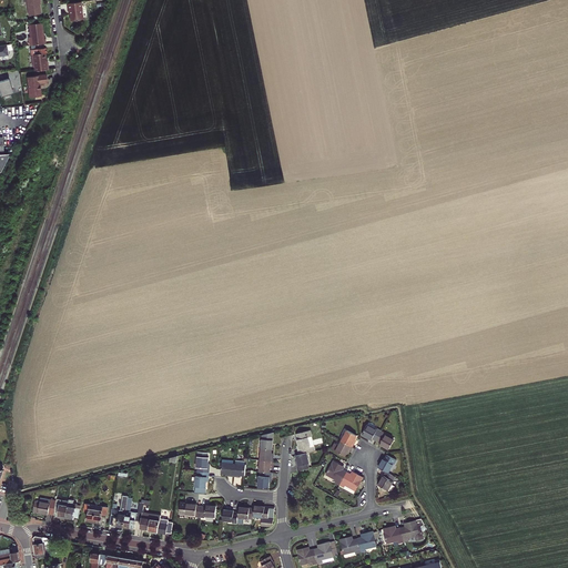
[(27,0),(29,16),(41,13),(40,6),(39,0),(27,0)]
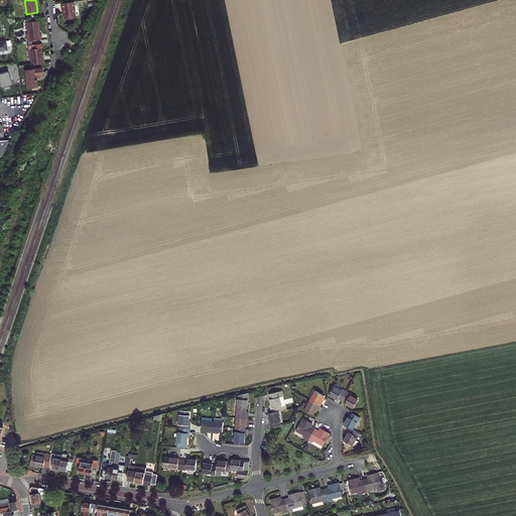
[(61,9),(63,9),(65,19),(76,17),(74,1),(61,3),(61,6),(61,9)]
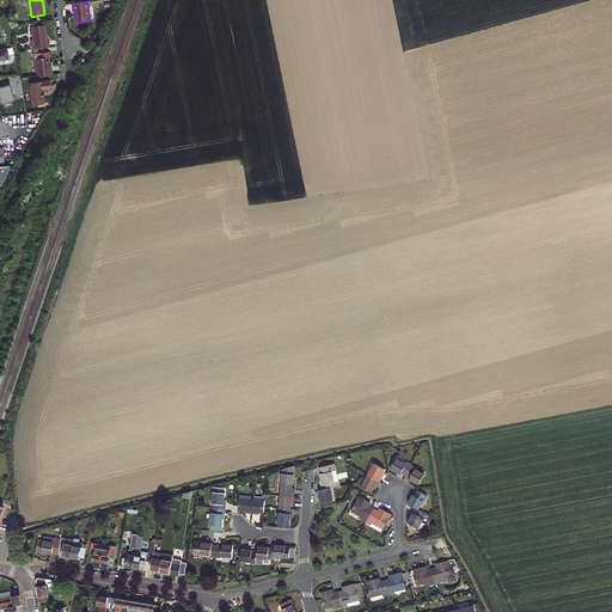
[(31,40),(32,49),(49,47),(49,42),(48,42),(47,34),(46,25),(31,26),(34,40),(31,40)]
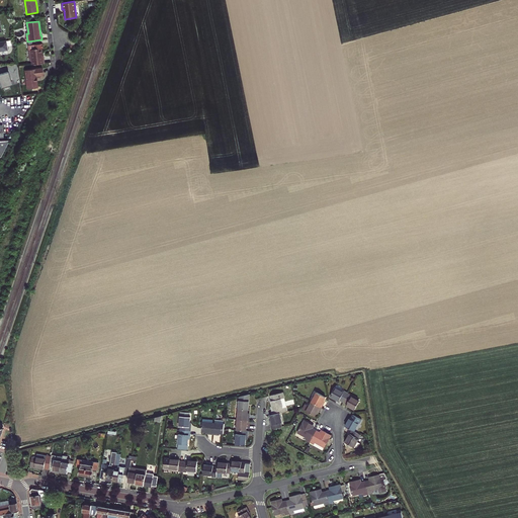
[(31,61),(31,65),(45,63),(44,56),(42,56),(41,52),(41,49),(29,50),(30,61),(31,61)]
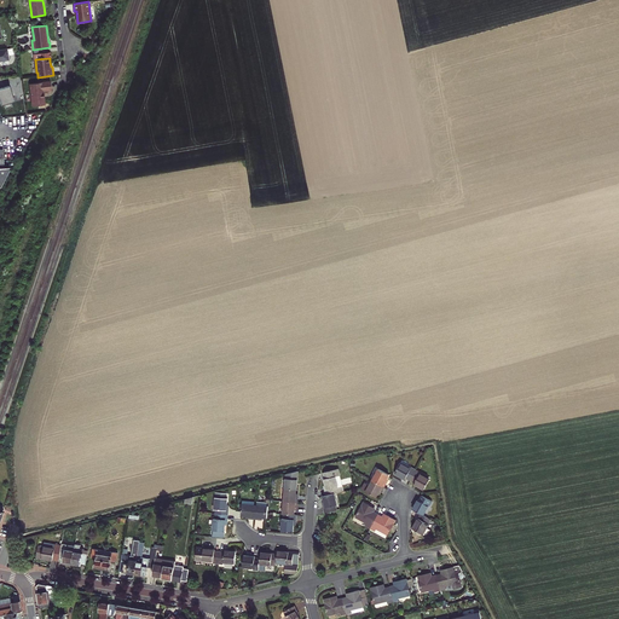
[(52,86),(51,81),(30,84),(33,106),(46,105),(44,91),(52,90),(52,86)]
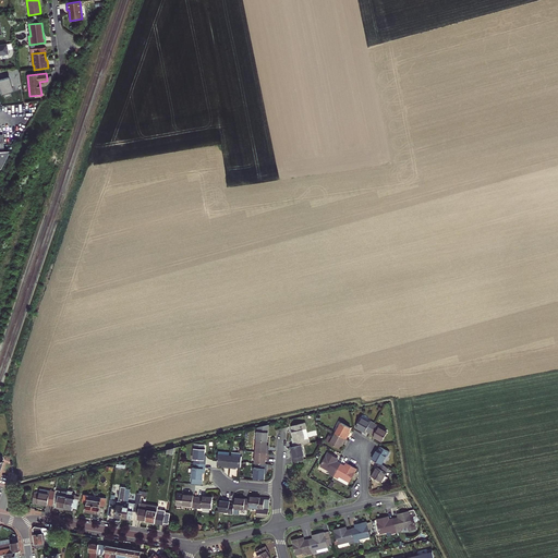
[(13,92),(9,77),(0,80),(0,88),(2,95),(4,95),(5,98),(10,96),(10,94),(13,92)]
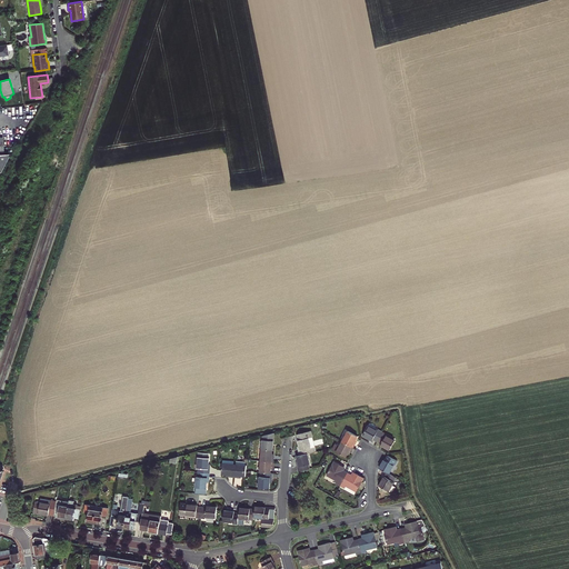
[(0,173),(10,153),(3,155),(3,153),(0,153),(0,173)]
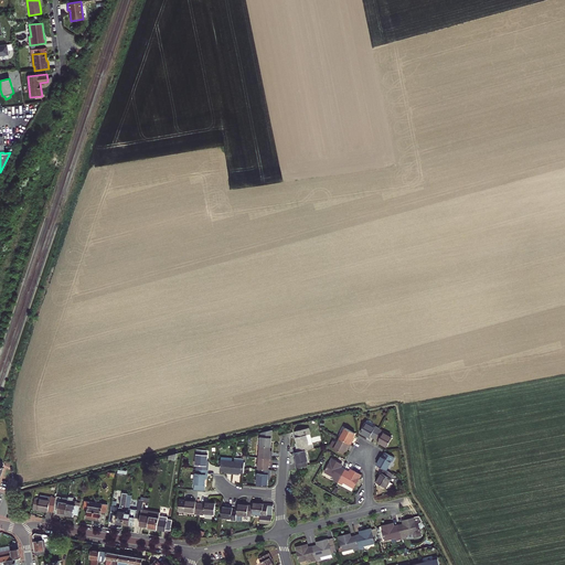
[(369,437),(370,437),(371,436),(374,438),(380,429),(375,427),(375,428),(365,423),(360,433),(369,437)]
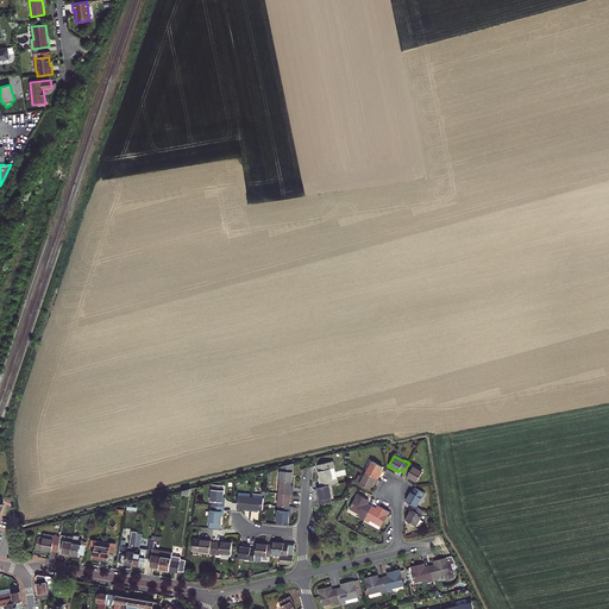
[(320,471),(319,471),(320,477),(321,482),(320,482),(321,488),(330,485),(339,483),(333,462),(319,465),(320,471)]
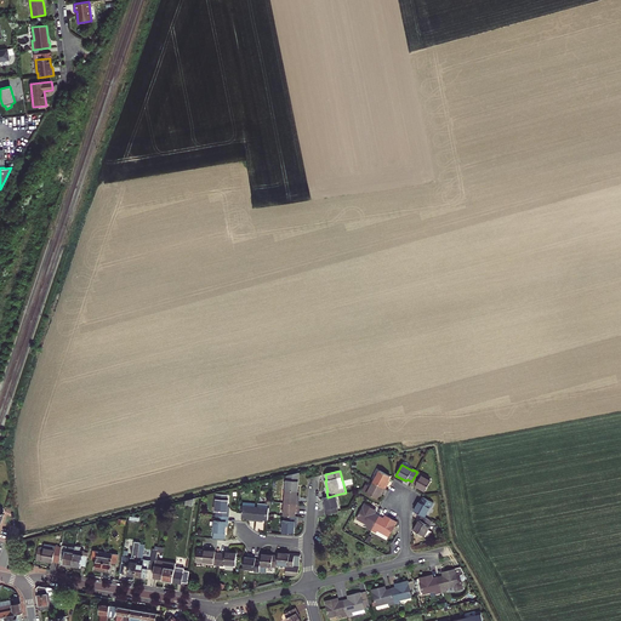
[(391,477),(380,471),(374,482),(386,489),(388,483),(387,482),(388,480),(391,477)]
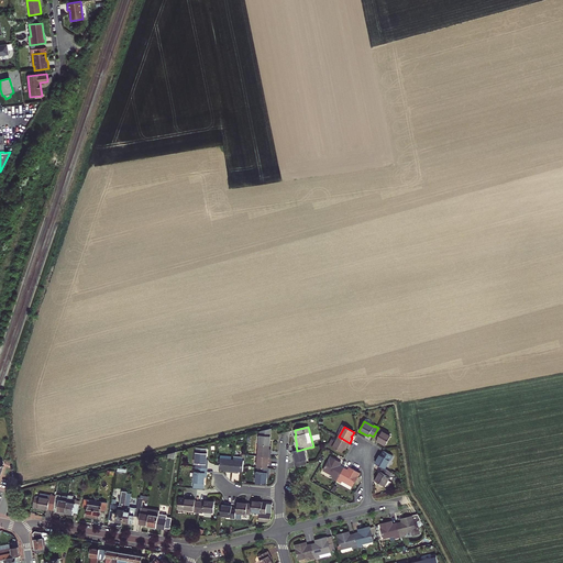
[(373,437),(377,439),(376,440),(377,441),(386,445),(390,435),(382,431),(382,430),(378,428),(373,437)]
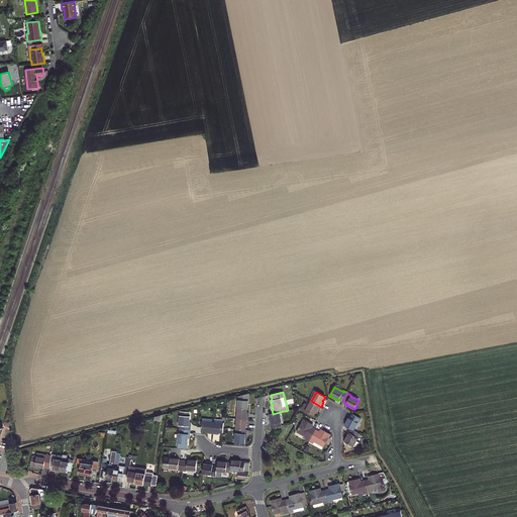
[(247,409),(249,394),(239,396),(238,408),(247,409)]
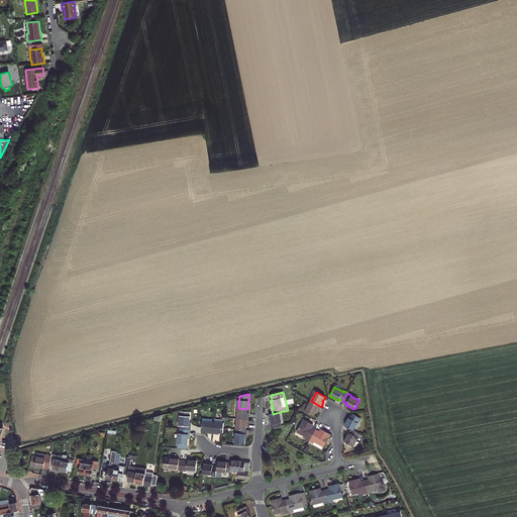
[(311,401),(309,405),(305,403),(302,409),(314,415),(316,412),(317,411),(318,411),(321,407),(311,401)]
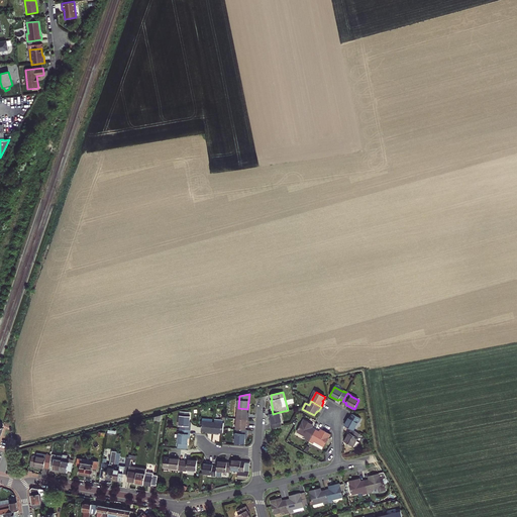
[(247,409),(238,408),(237,419),(248,420),(248,414),(247,414),(247,412),(247,409)]
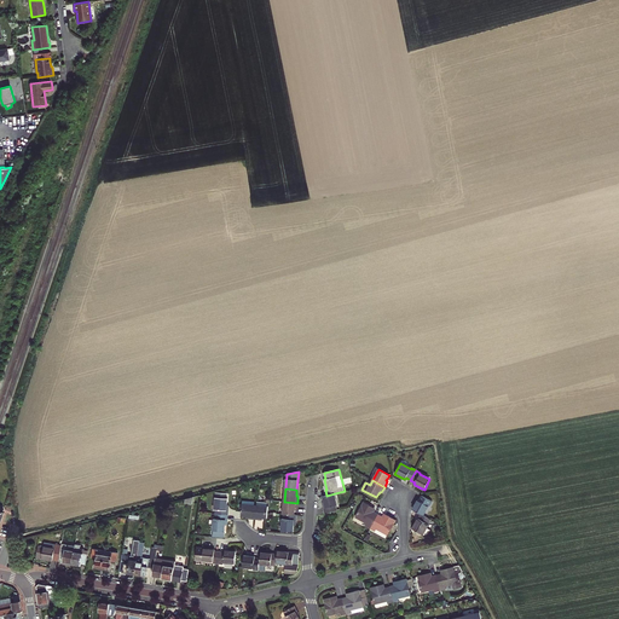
[(214,509),(217,509),(217,514),(227,515),(229,510),(226,510),(227,505),(227,498),(226,498),(227,493),(217,492),(214,509)]
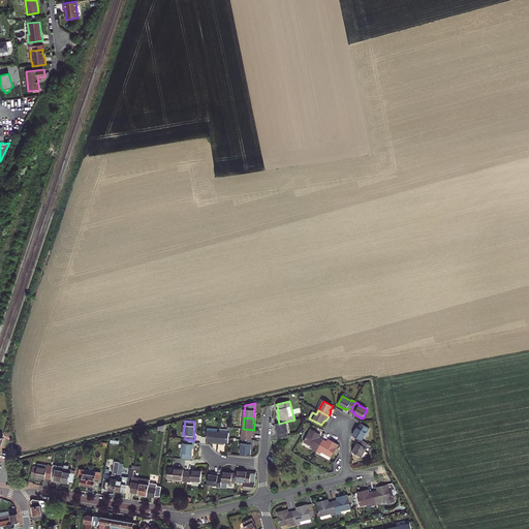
[(288,436),(287,432),(288,432),(286,422),(279,424),(276,425),(278,430),(279,434),(277,434),(278,438),(288,436)]
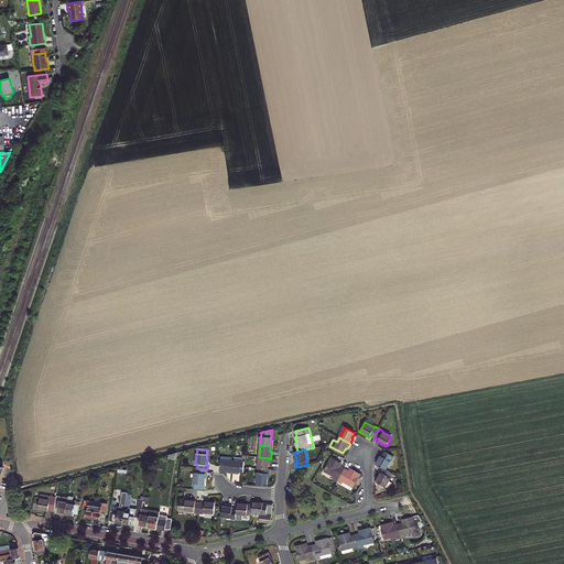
[(386,469),(391,461),(392,461),(394,457),(384,452),(382,456),(381,455),(380,458),(376,464),(383,468),(386,469)]
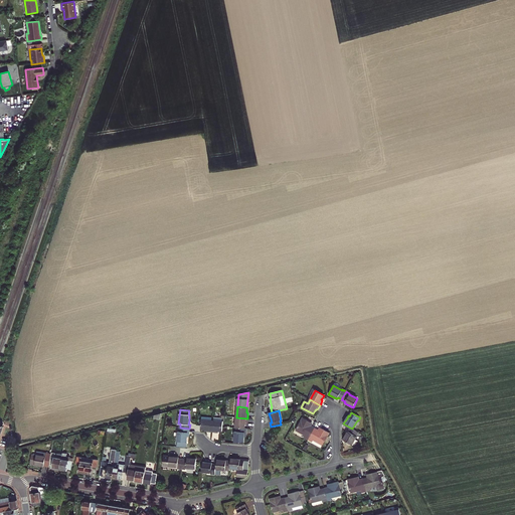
[(236,417),(235,427),(236,427),(244,428),(245,424),(245,423),(246,423),(247,418),(236,417)]
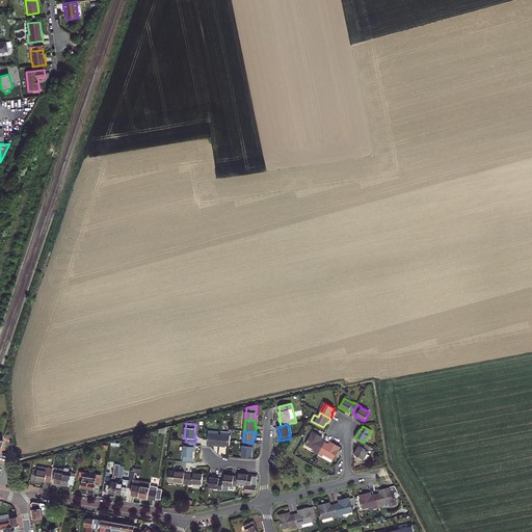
[(321,436),(313,432),(306,445),(315,450),(314,452),(318,454),(324,443),(321,440),(319,440),(321,436)]
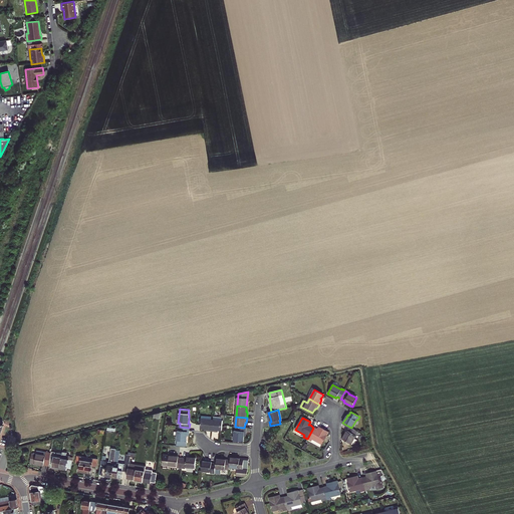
[(211,420),(201,419),(201,420),(201,425),(201,429),(204,430),(206,430),(206,431),(211,432),(212,420),(211,420)]
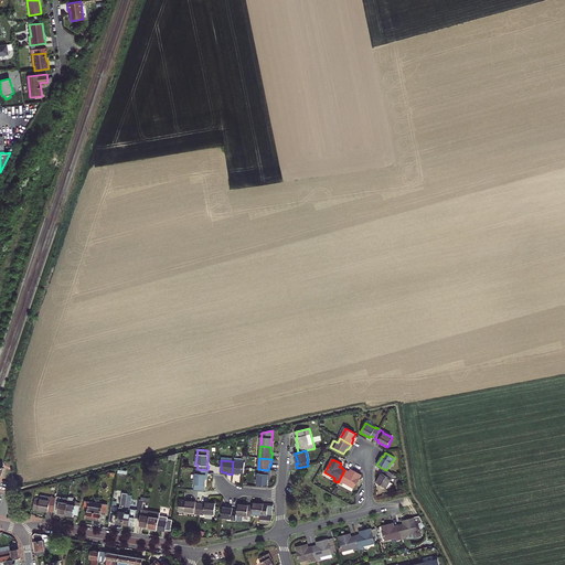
[(244,473),(245,462),(244,462),(234,461),(233,461),(232,475),(238,475),(238,473),(240,473),(244,473)]
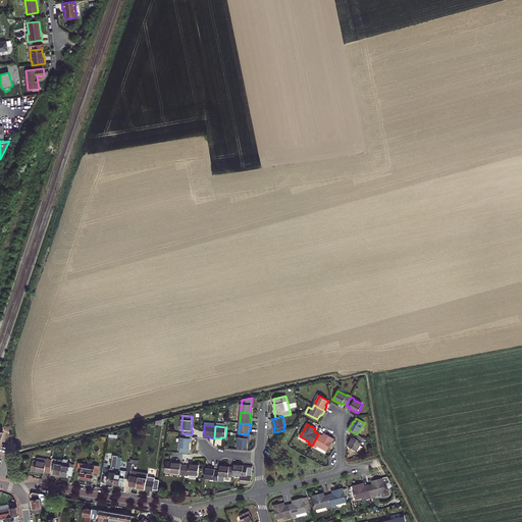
[(180,437),(179,448),(190,449),(190,442),(191,438),(192,438),(192,434),(183,433),(181,437),(180,437)]
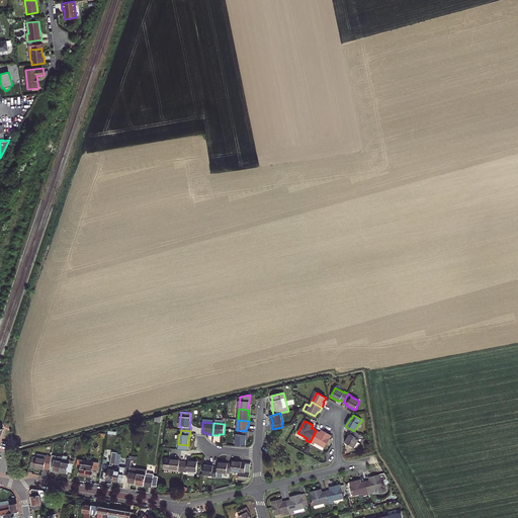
[(236,434),(236,444),(242,444),(245,445),(246,439),(247,439),(247,438),(247,435),(246,435),(246,431),(238,430),(238,434),(236,434)]
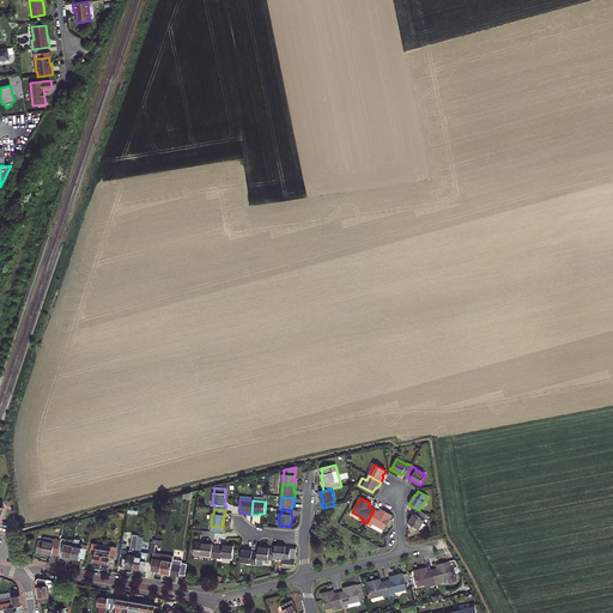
[(412,517),(408,523),(419,529),(422,523),(424,520),(430,522),(432,517),(419,510),(417,509),(412,517)]
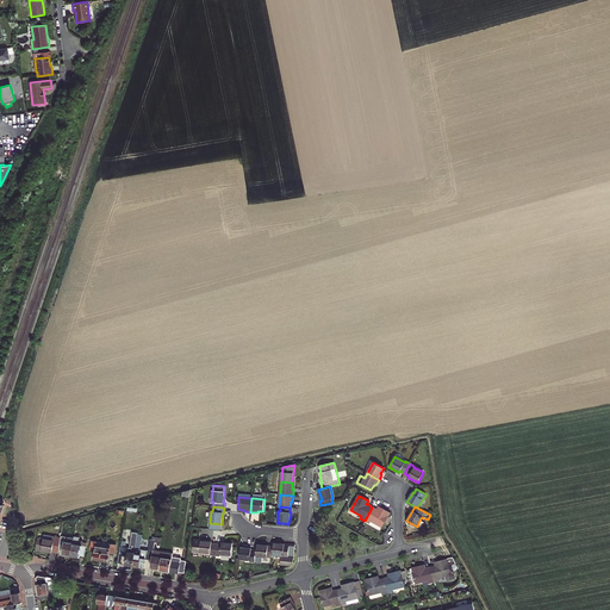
[(371,521),(381,527),(390,512),(380,508),(379,510),(377,510),(372,508),(365,521),(369,523),(371,521)]
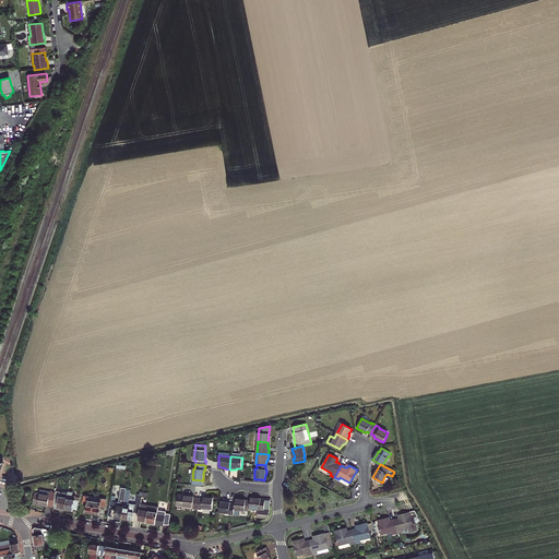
[(127,489),(127,488),(121,487),(119,502),(114,501),(111,516),(116,518),(121,519),(127,489)]
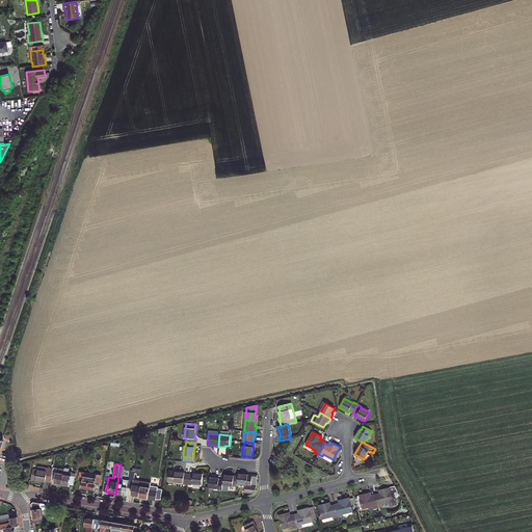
[(123,479),(125,467),(121,466),(115,494),(121,494),(126,495),(127,487),(132,488),(134,480),(135,473),(135,471),(131,470),(130,480),(123,479)]
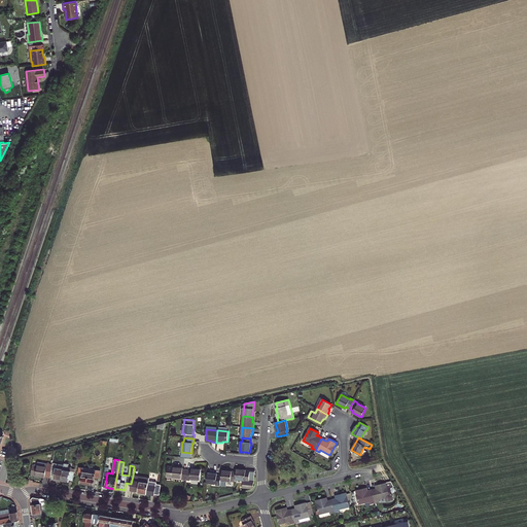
[(47,463),(46,467),(36,465),(33,464),(31,475),(40,476),(50,478),(53,464),(47,463)]
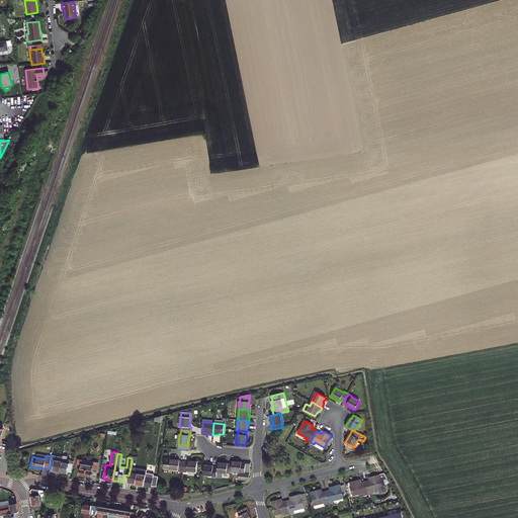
[(61,471),(63,456),(52,455),(52,456),(50,469),(54,470),(61,471)]
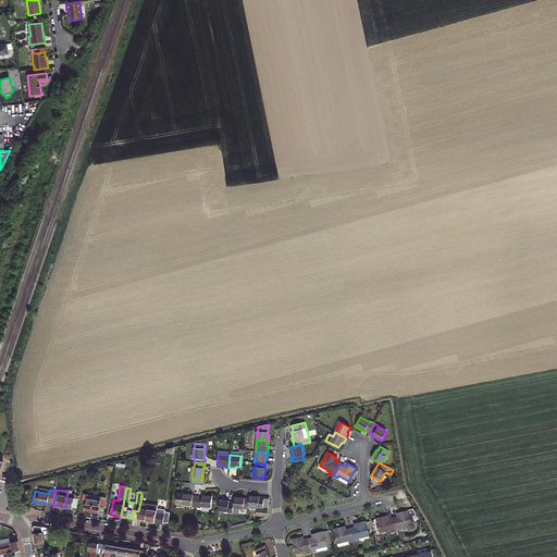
[(72,493),(73,491),(69,490),(67,491),(65,507),(70,508),(77,509),(79,498),(72,497),(72,493)]
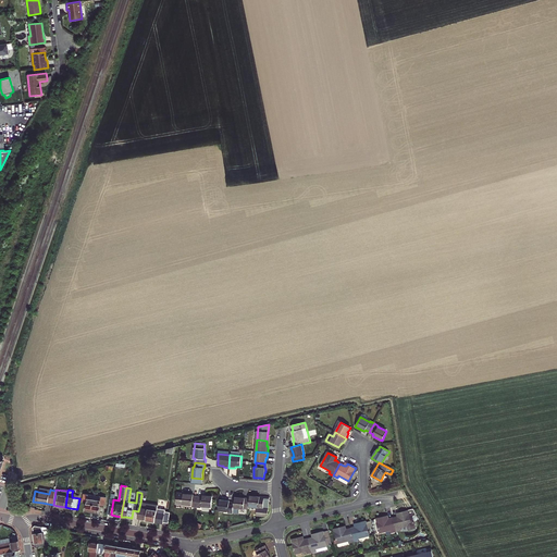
[(99,512),(100,507),(104,507),(106,497),(101,496),(101,500),(91,498),(91,495),(84,494),(83,500),(87,502),(86,510),(90,511),(99,512)]
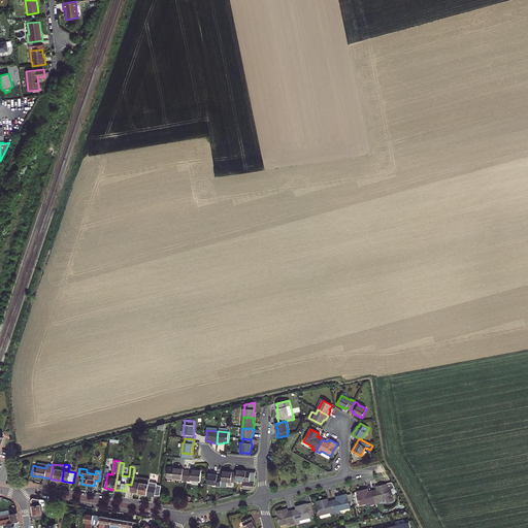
[(185,470),(183,470),(183,469),(168,468),(167,477),(182,480),(182,481),(186,481),(187,471),(185,470)]
